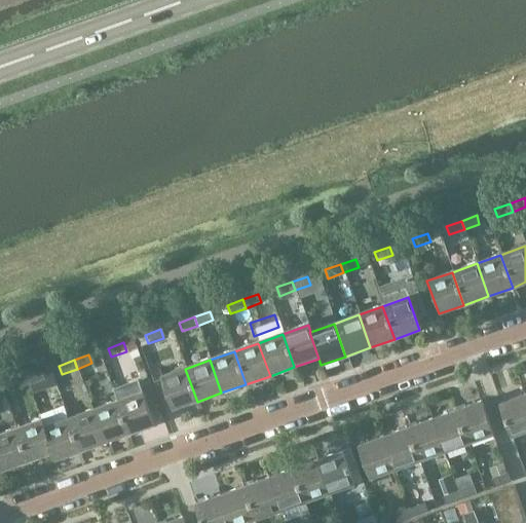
[(172,411),(197,402),(185,369),(160,378),(172,411)]
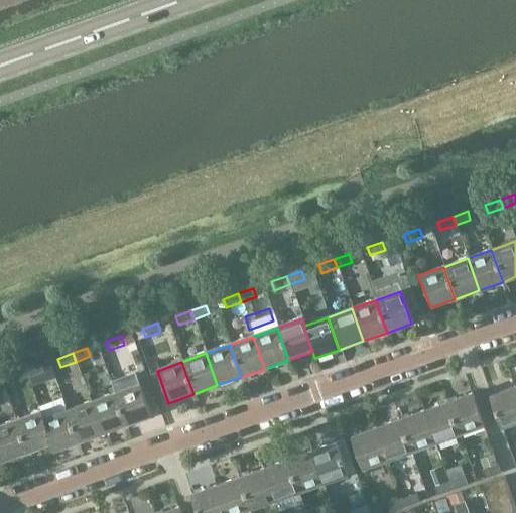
[(39,365),(24,370),(27,379),(42,373),(39,365)]
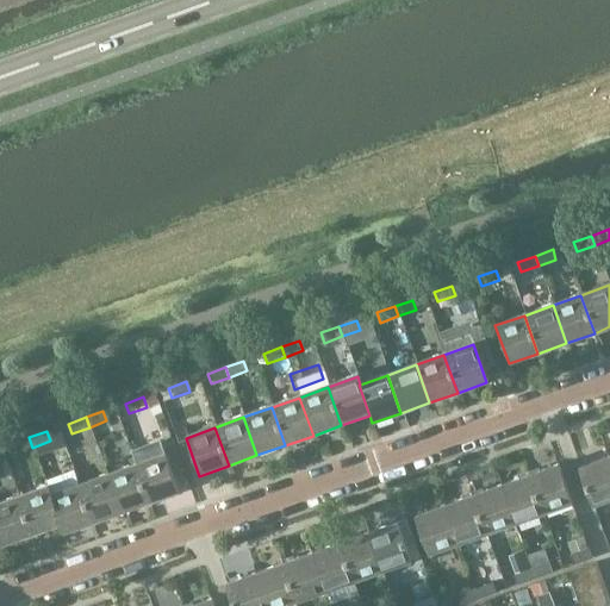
[(14,454),(32,448),(29,437),(11,444),(14,454)]
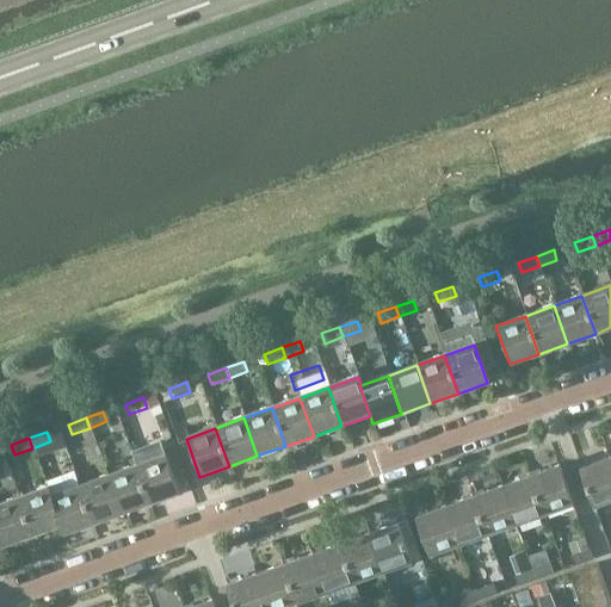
[(68,471),(86,465),(81,448),(63,453),(68,471)]
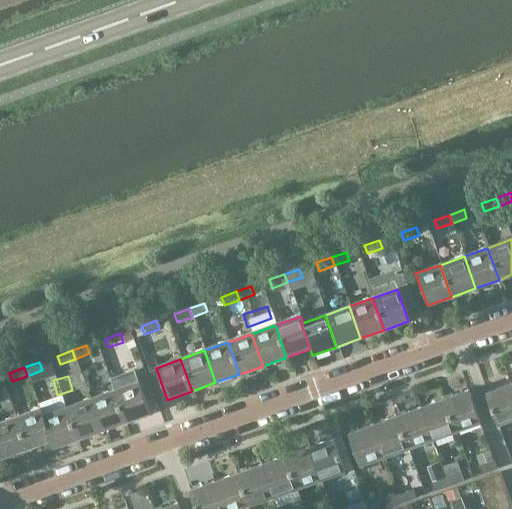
[(137,382),(113,391),(124,423),(149,415),(137,382)]
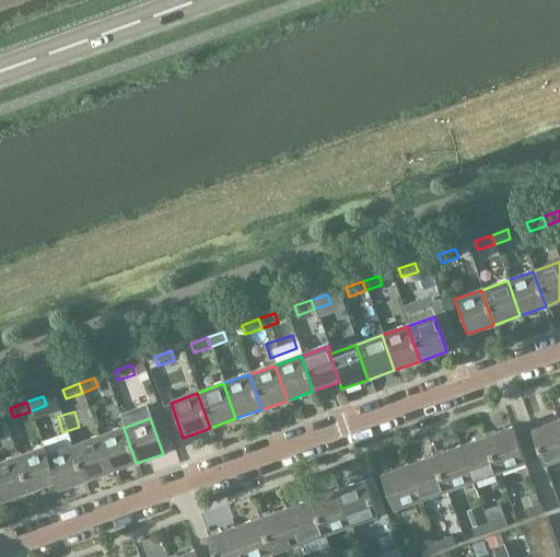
[(543,466),(559,460),(559,428),(558,421),(531,431),(543,466)]
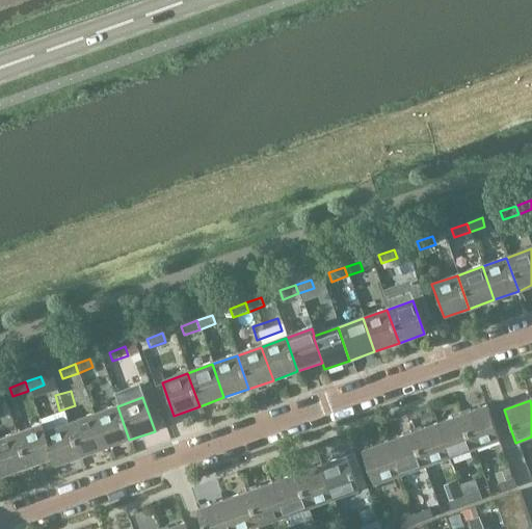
[(117,406),(92,415),(105,449),(129,440),(117,406)]
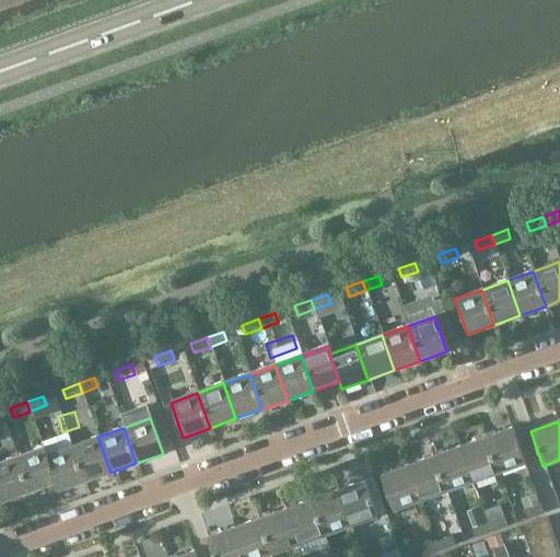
[(512,428),(485,438),(498,473),(524,463),(512,428)]
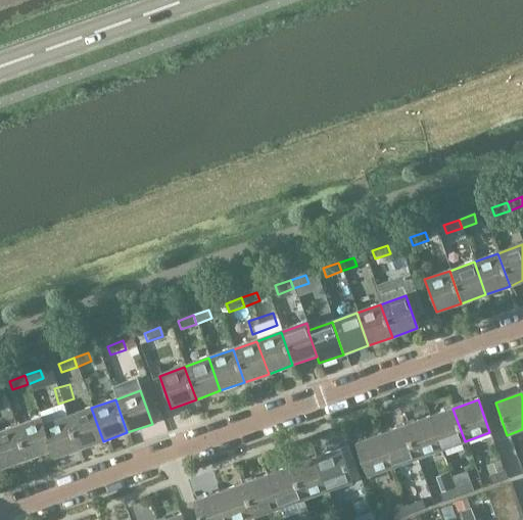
[(91,408),(66,417),(79,450),(103,441),(91,408)]
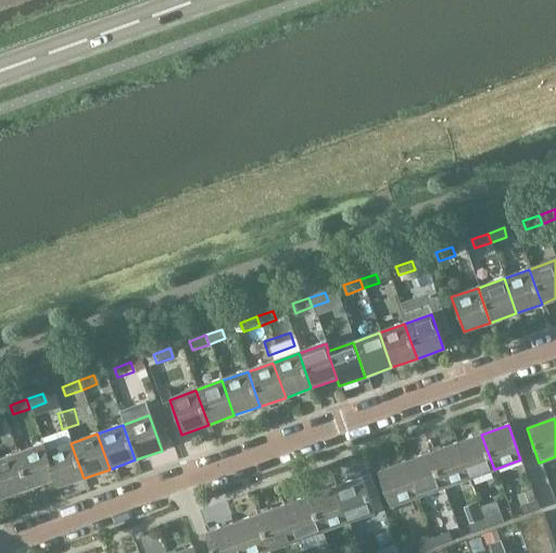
[(481,435),(456,443),(468,479),(494,469),(481,435)]
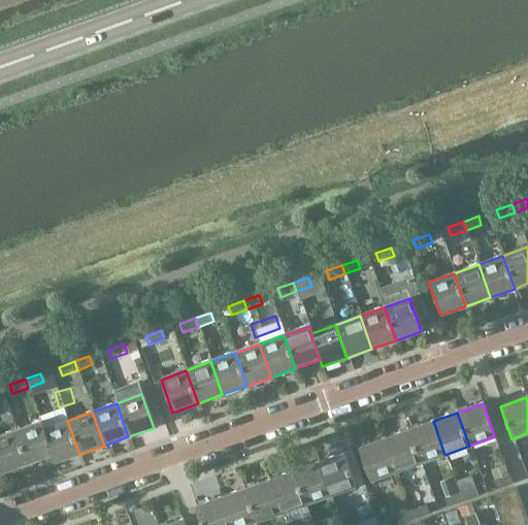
[(55,462),(79,454),(67,421),(43,429),(42,429),(53,456),(55,462)]
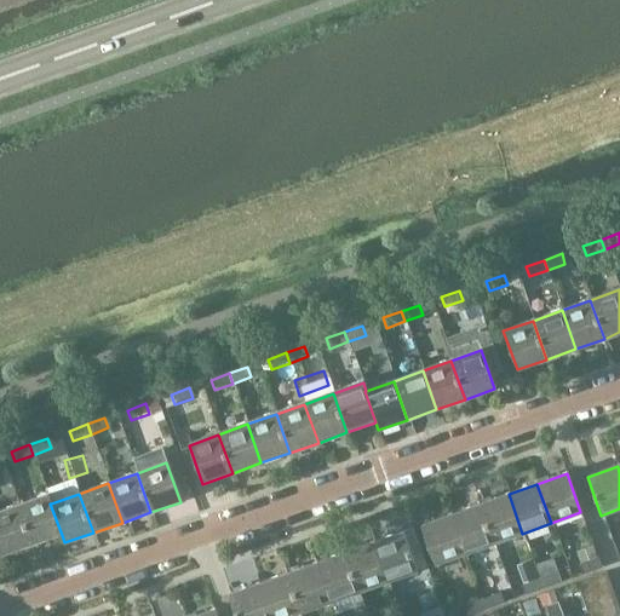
[(509,494),(480,505),(494,543),(522,534),(509,494)]
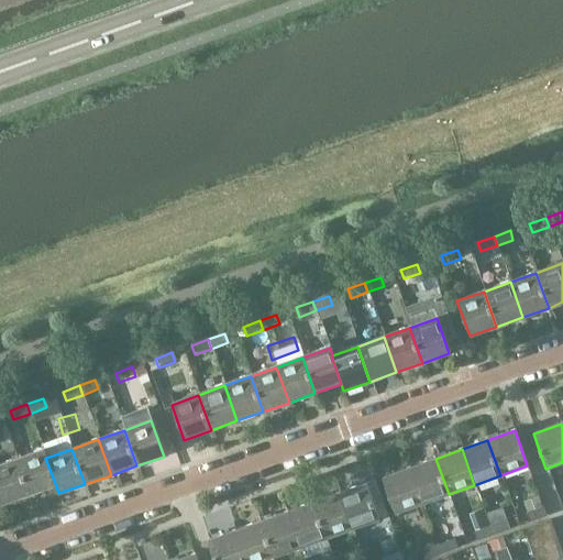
[(44,450),(17,460),(30,495),(56,486),(45,458),(46,458),(44,450)]
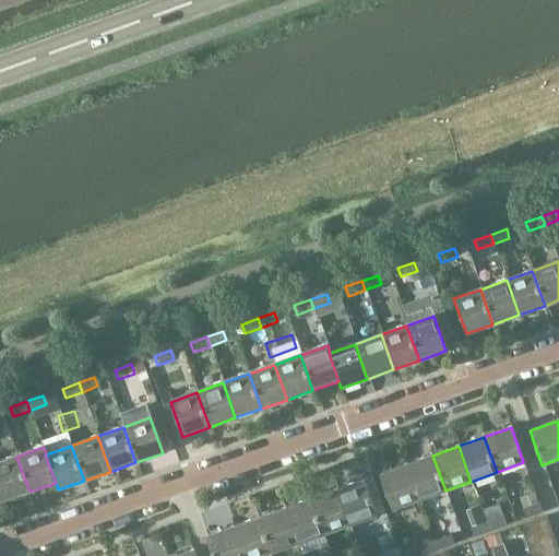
[(432,456),(407,464),(419,500),(445,491),(432,456)]
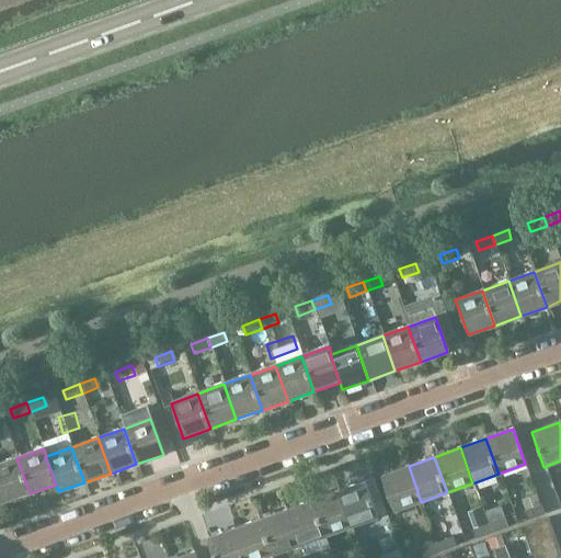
[(16,458),(0,463),(0,493),(3,502),(30,493),(16,458)]
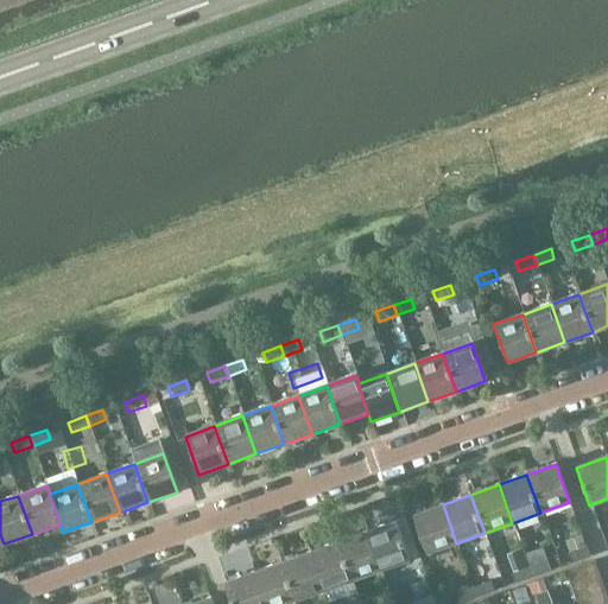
[(428,553),(456,544),(443,504),(413,515),(428,553)]
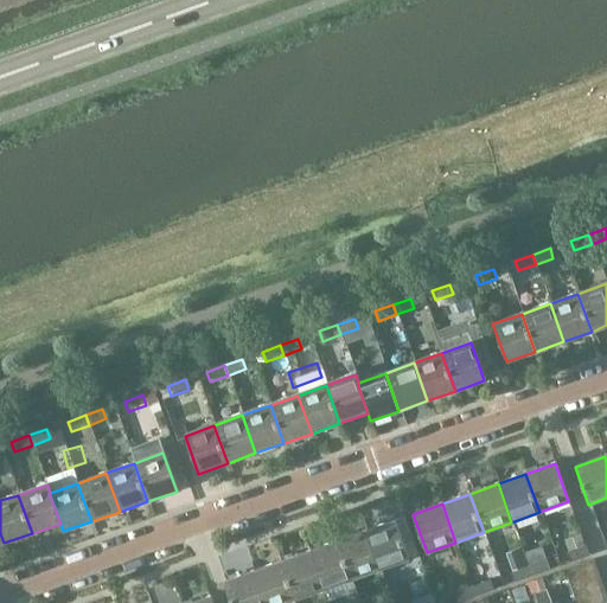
[(395,521),(366,532),(379,570),(409,559),(395,521)]
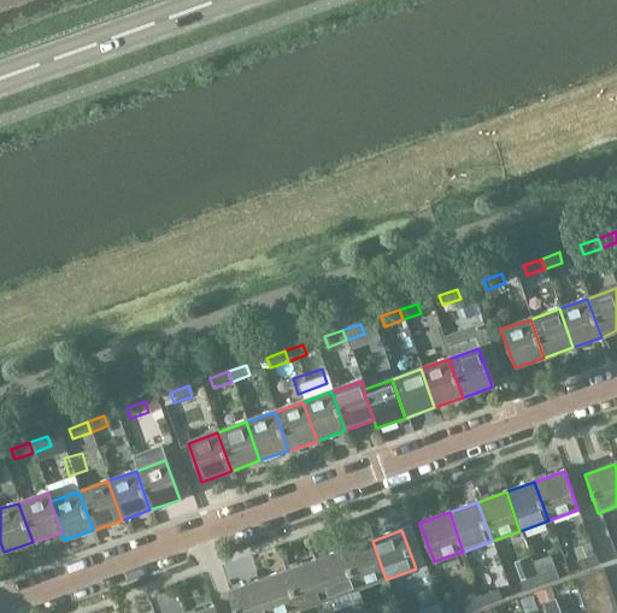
[(583,535),(563,543),(569,556),(588,548),(583,535)]
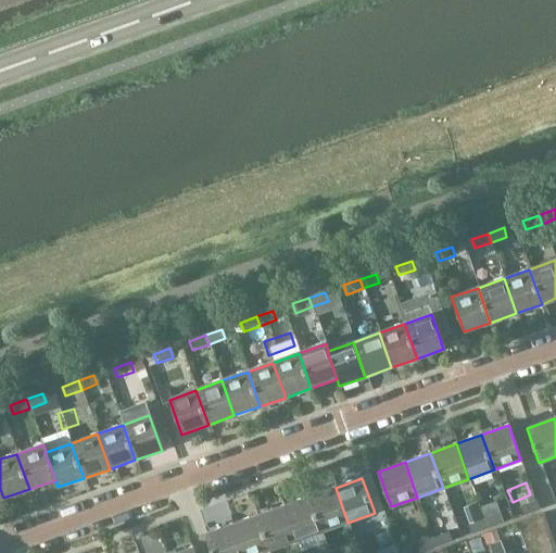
[(336,488),(310,497),(323,531),(348,523),(336,488)]
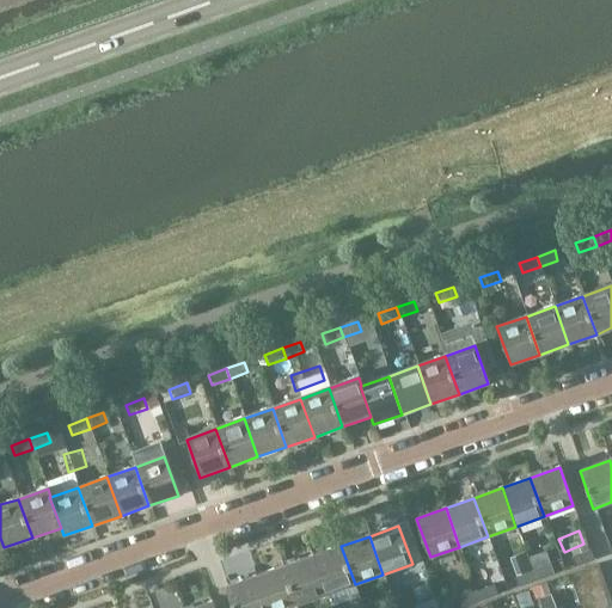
[(341,546),(313,557),(326,595),(355,584),(341,546)]
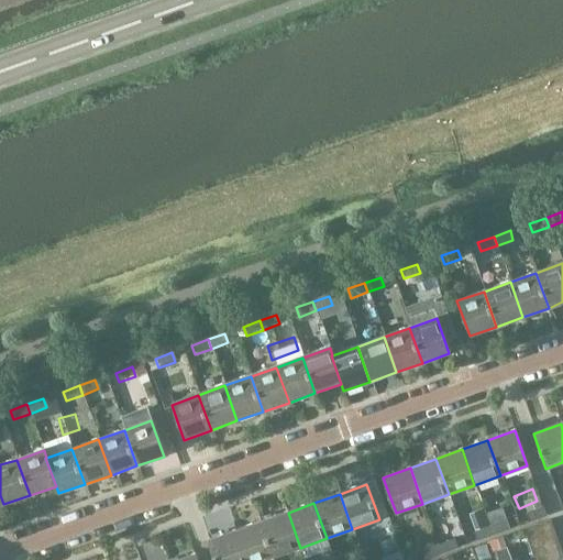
[(526,515),(529,526),(545,518),(542,509),(526,515)]
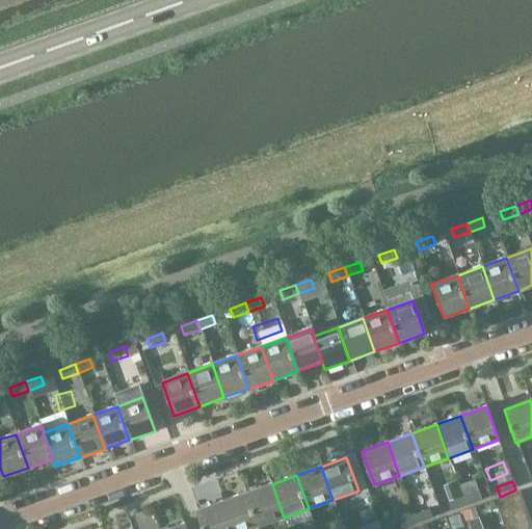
[(259,526),(284,518),(272,484),(247,493),(259,526)]
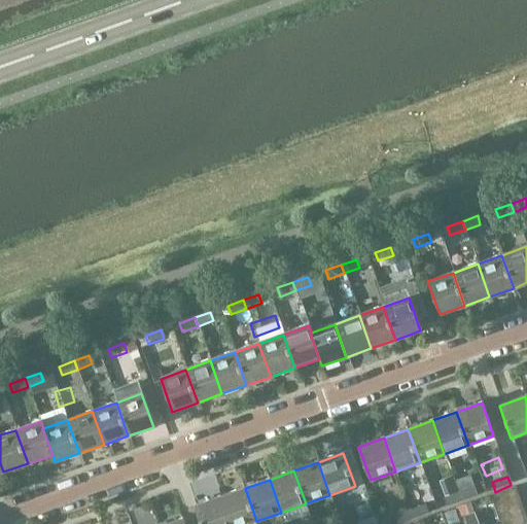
[(245,488),(220,497),(230,523),(250,523),(256,521),(245,488)]
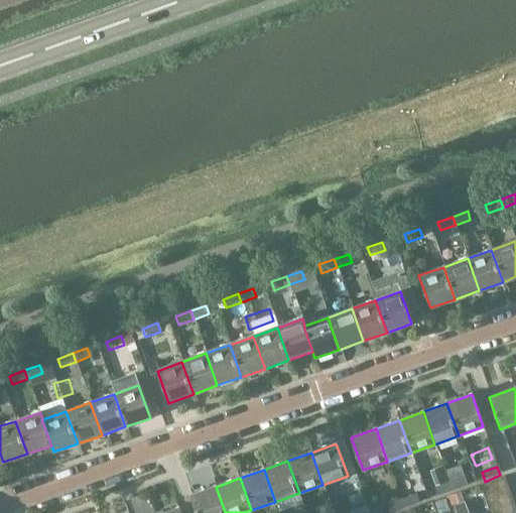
[(466,478),(450,483),(454,492),(469,487),(466,478)]
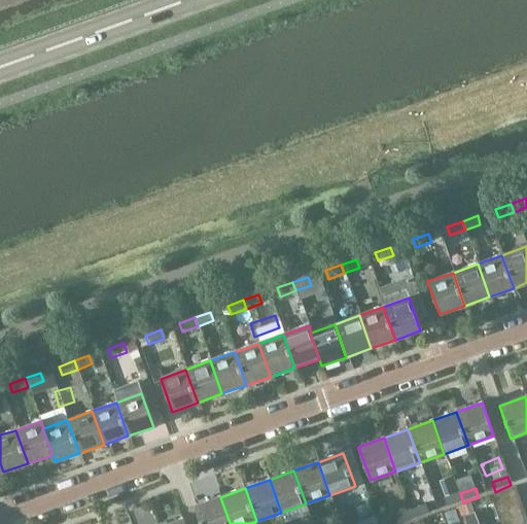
[(494,509),(518,499),(514,488),(489,496),(494,509)]
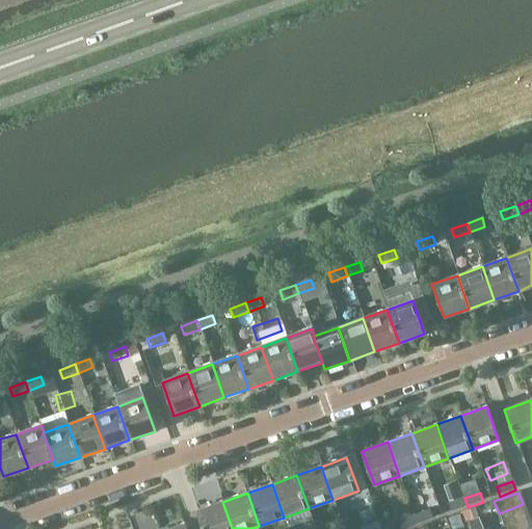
[(452,512),(468,507),(464,498),(449,504),(452,512)]
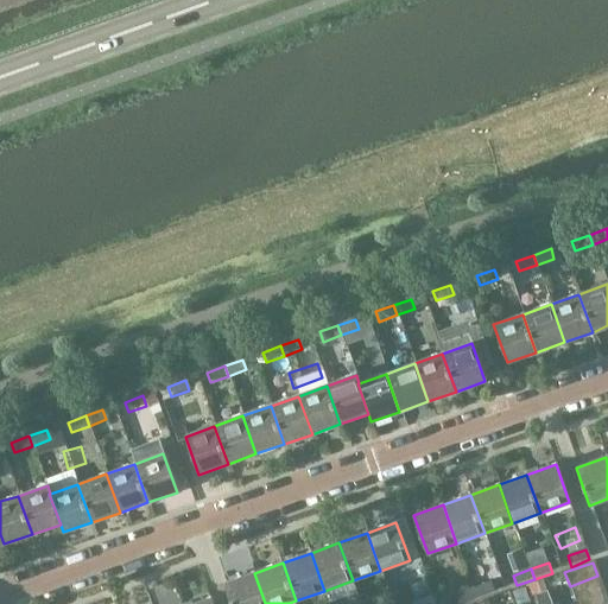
[(265,603),(254,573),(226,584),(232,603),(265,603)]
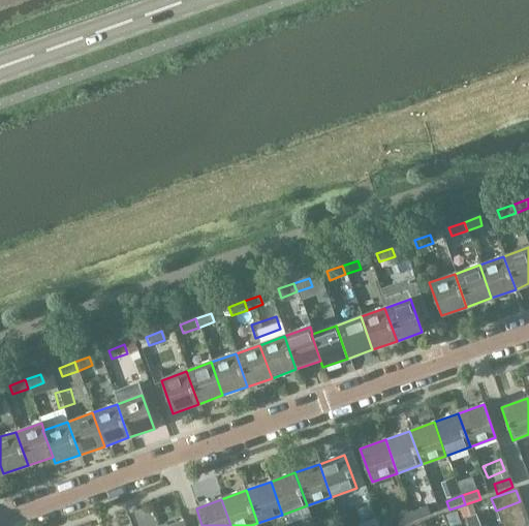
[(525,514),(520,501),(496,511),(500,523),(525,514)]
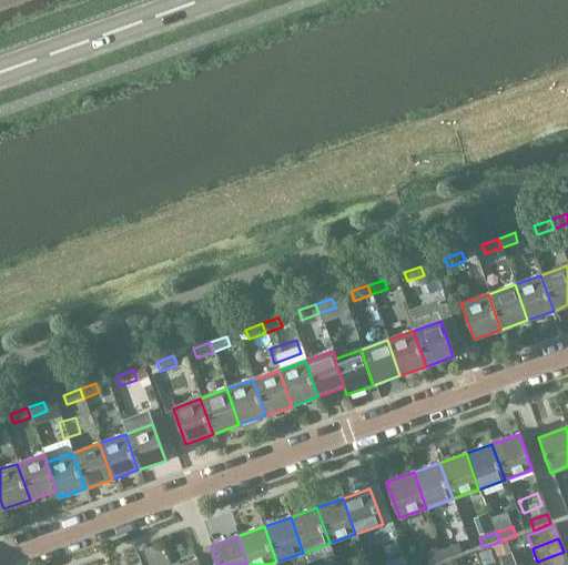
[(459,545),(443,551),(446,561),(463,555),(459,545)]
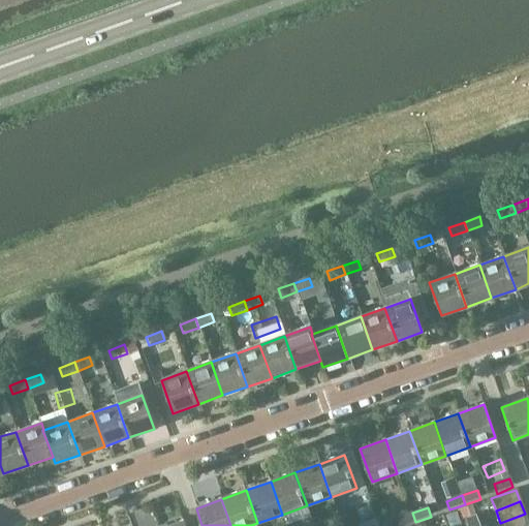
[(406,525),(415,522),(412,513),(397,518),(399,525),(406,525)]
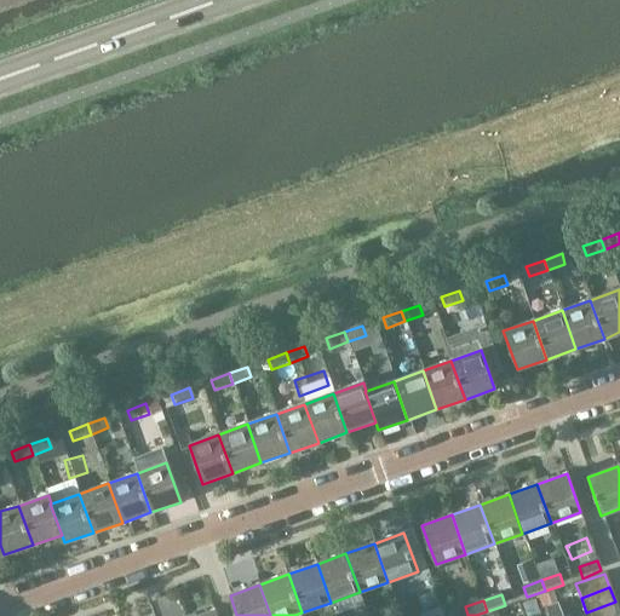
[(615,602),(586,612),(587,615),(619,615),(615,602)]
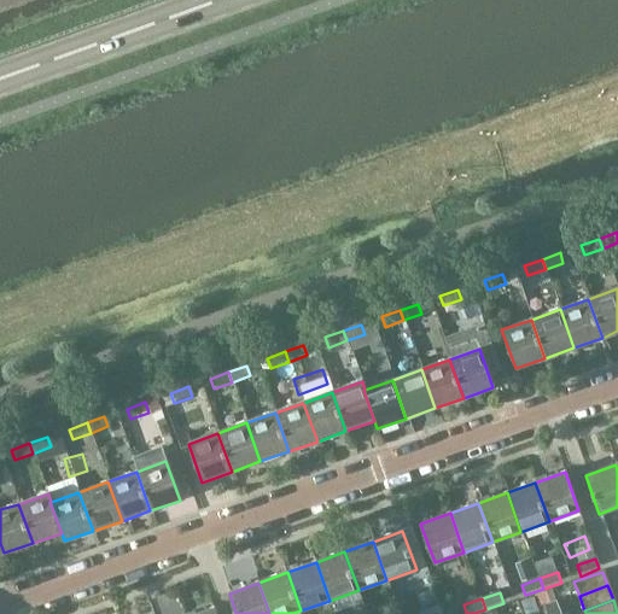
[(543,607),(546,613),(560,613),(555,602),(543,607)]
